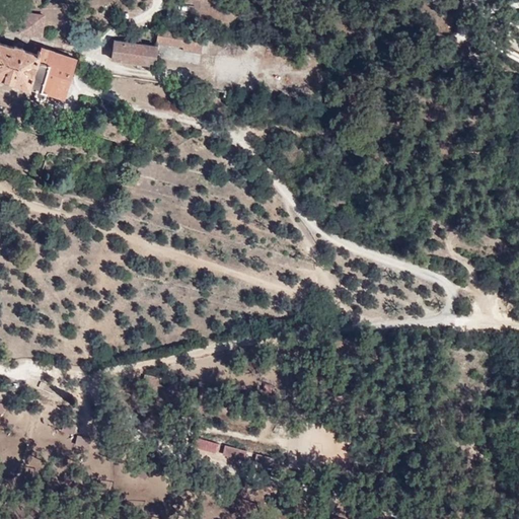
[(23,13),(22,31),(44,34),(45,15),(23,13)]
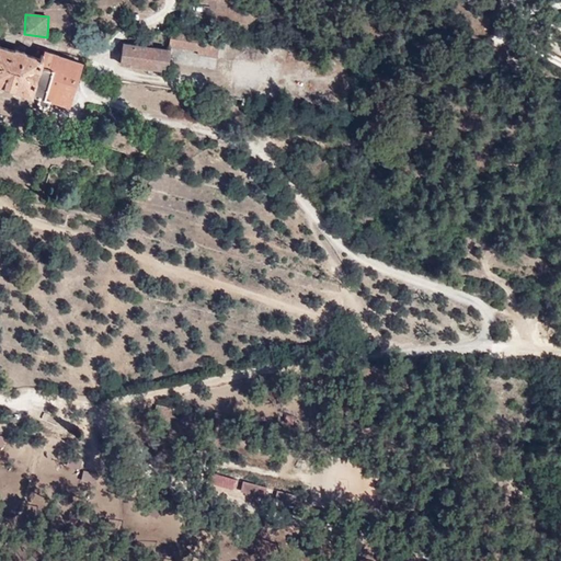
[(199,50),(202,38),(172,34),(171,46),(199,50)]
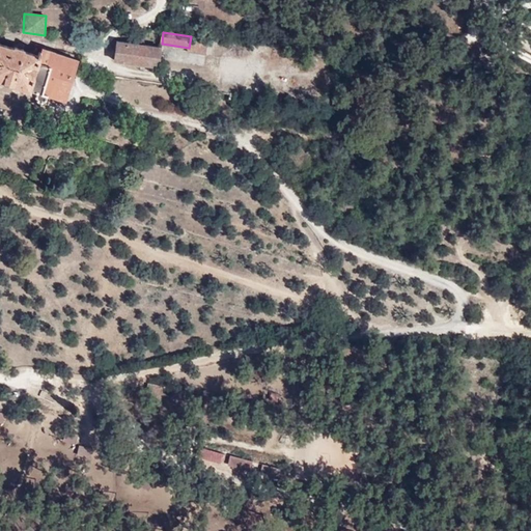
[(210,39),(191,36),(189,48),(188,51),(206,54),(210,39)]
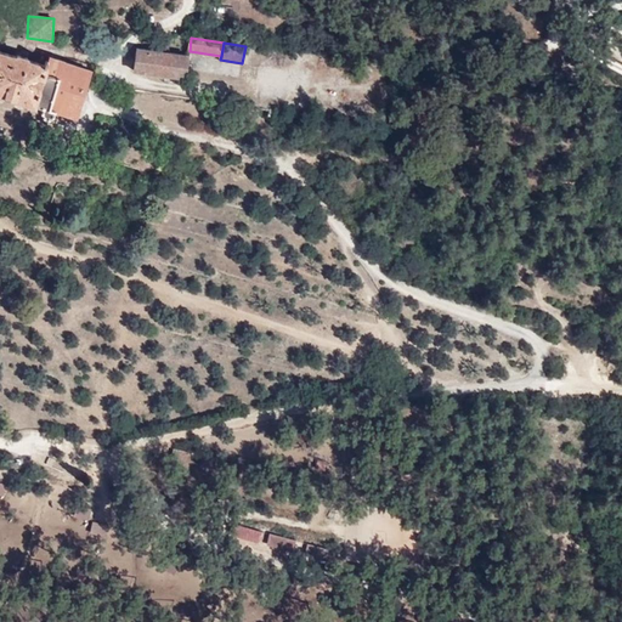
[(92,71),(49,56),(47,61),(46,61),(44,66),(28,60),(28,58),(18,55),(17,56),(0,50),(0,94),(41,108),(41,111),(44,114),(50,117),(55,114),(60,114),(62,113),(77,118),(92,71)]
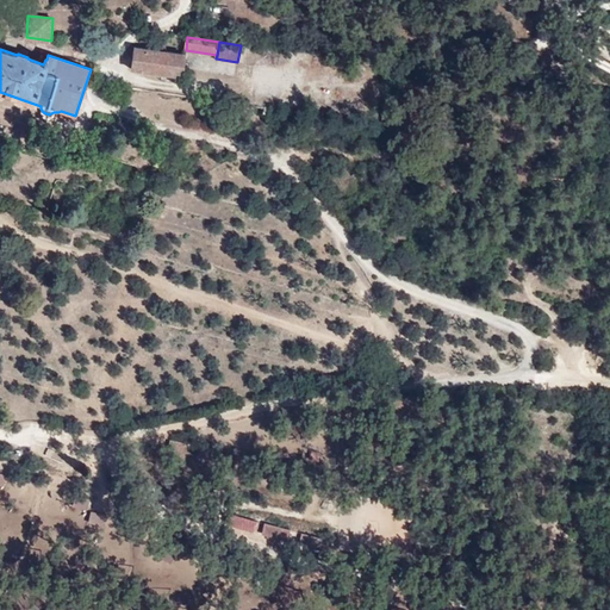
[(185,55),(136,49),(134,69),(182,76),(185,55)]
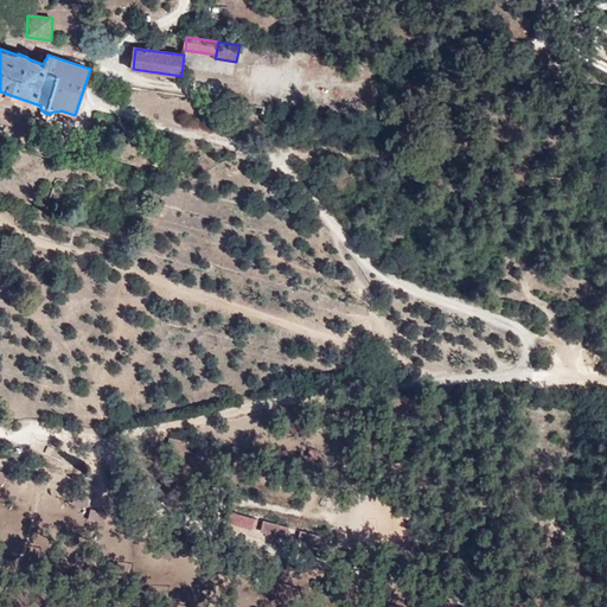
[(157,180),(139,176),(136,184),(155,189),(157,180)]
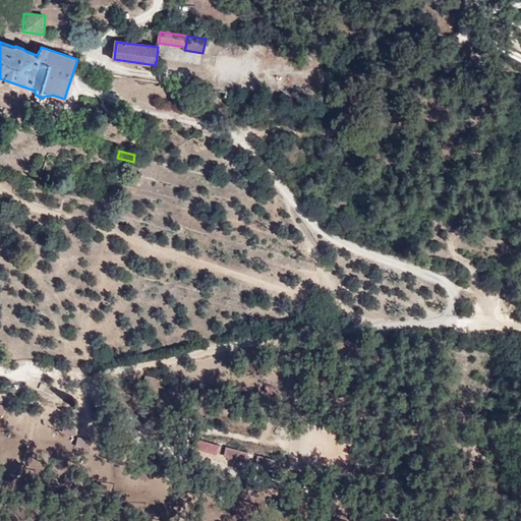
[(196,371),(193,383),(208,387),(211,377),(196,371)]
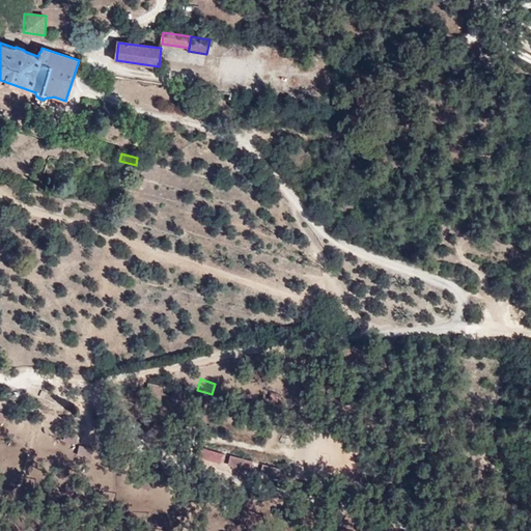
[(33,397),(48,401),(50,392),(35,389),(33,397)]
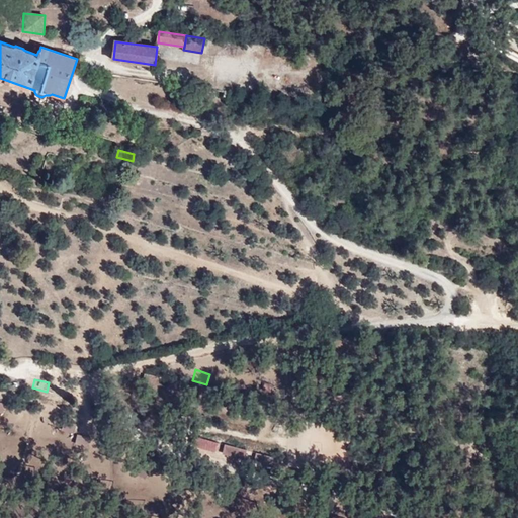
[(75,443),(87,446),(89,437),(78,433),(75,443)]
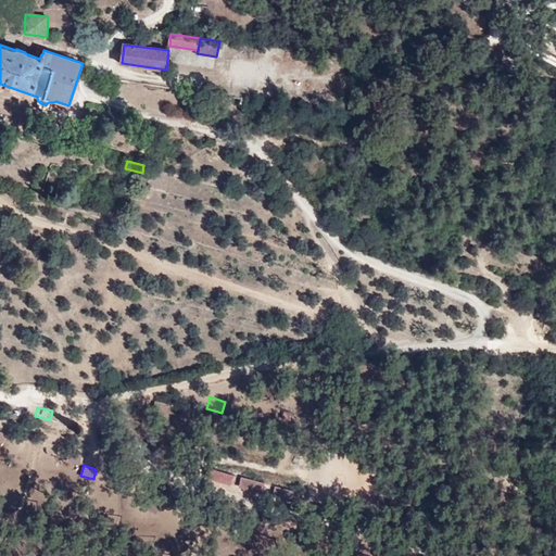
[(215,471),(213,484),(234,487),(236,475),(215,471)]
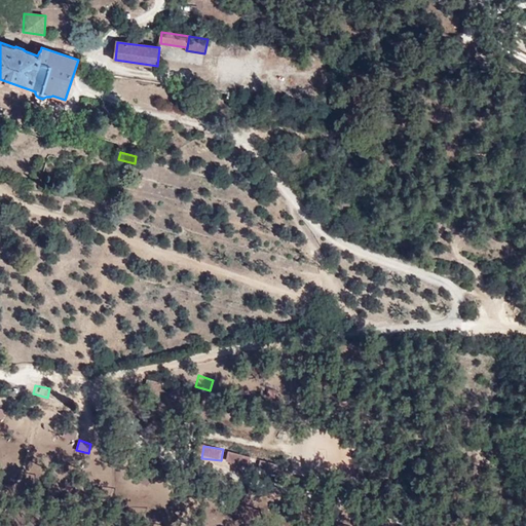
[(226,460),(247,466),(251,454),(230,448),(226,460)]
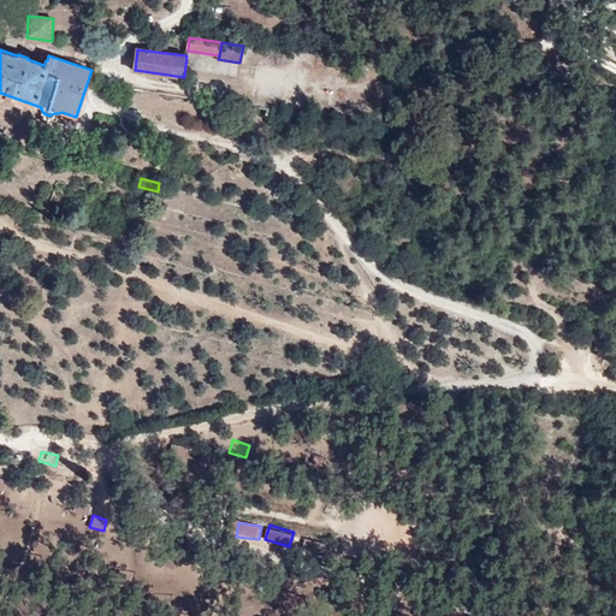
[(303,551),(327,558),(332,543),(308,535),(303,551)]
